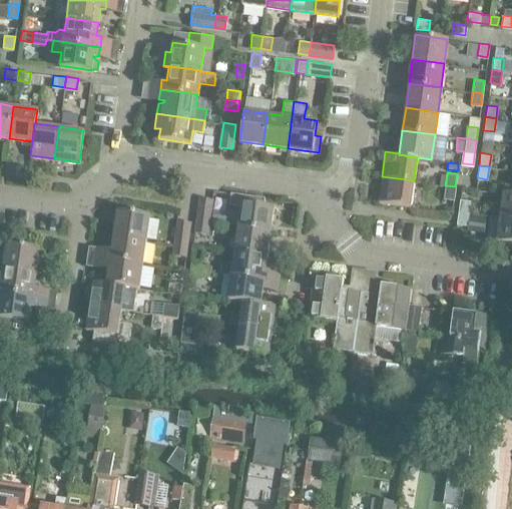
[(410,204),(414,180),(382,176),(378,200),(410,204)]
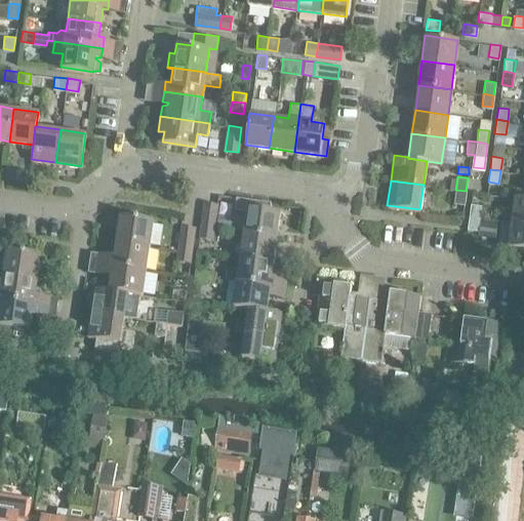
[(465,203),(466,191),(455,190),(453,202),(465,203)]
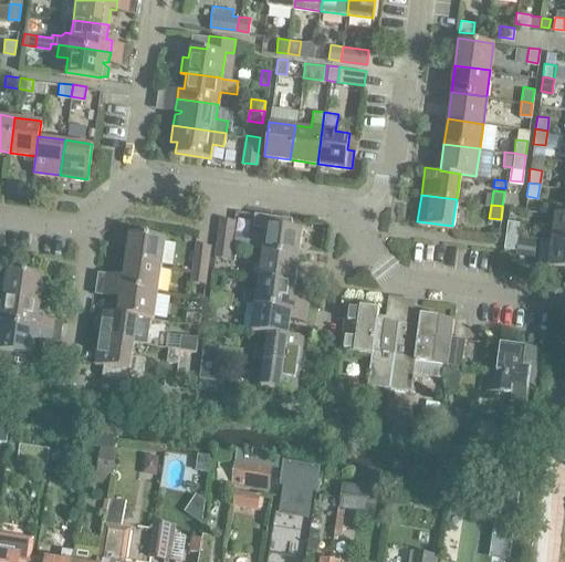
[(564,214),(555,212),(552,239),(564,241),(564,214)]
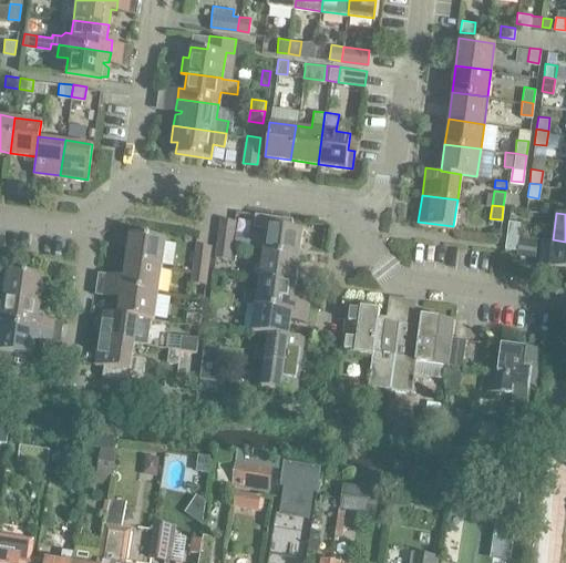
[(220,217),(217,243),(230,245),(235,219),(220,217)]
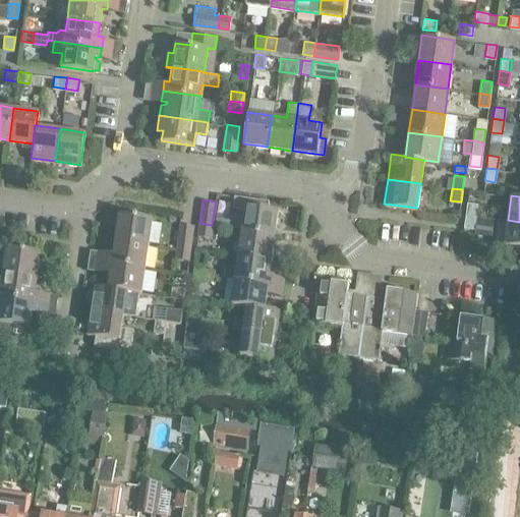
[(467,202),(465,215),(475,216),(477,203),(467,202)]
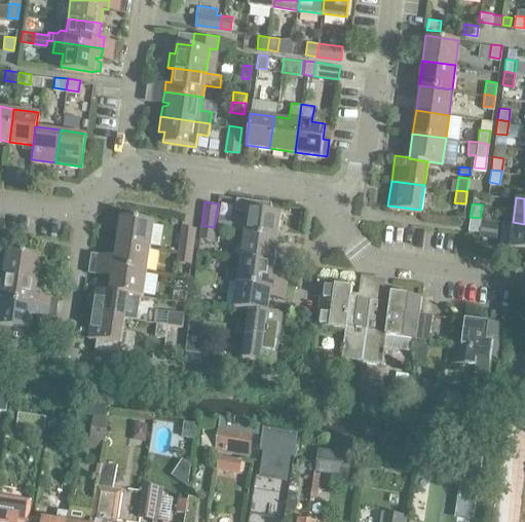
[(248,207),(244,231),(276,235),(280,212),(248,207)]
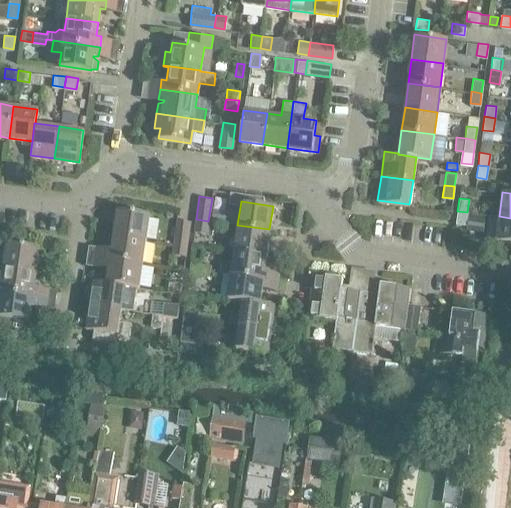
[(117,209),(113,234),(145,239),(149,214),(117,209)]
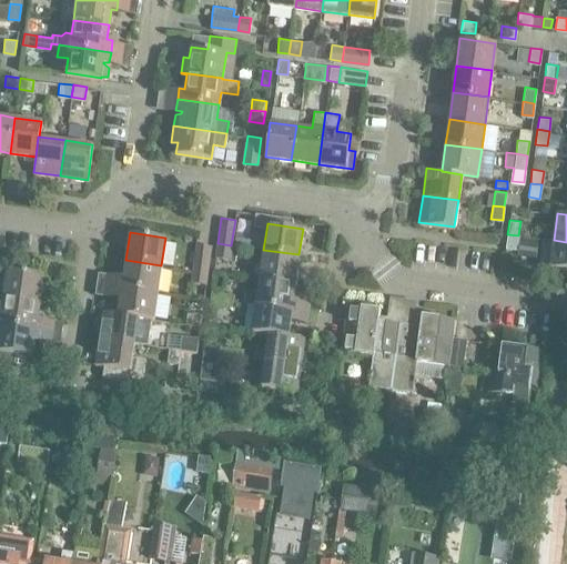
[(517,249),(518,235),(507,234),(505,248),(517,249)]
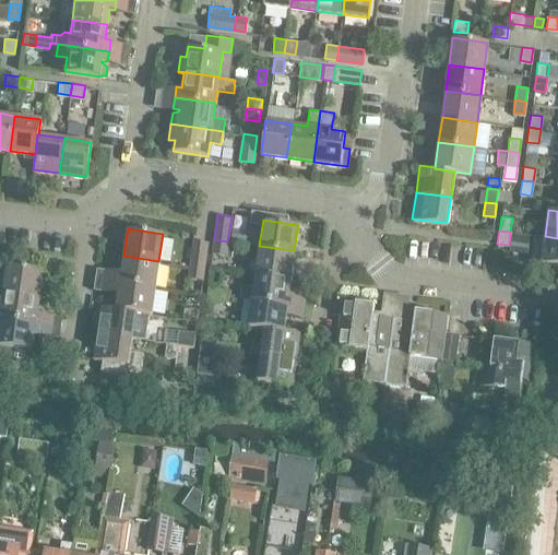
[(557,264),(557,238),(545,236),(534,235),(531,261),(557,264)]
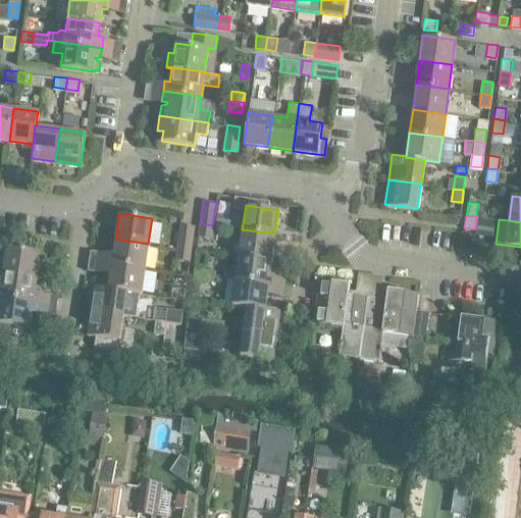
[(180,222),(176,248),(190,250),(193,224),(180,222)]
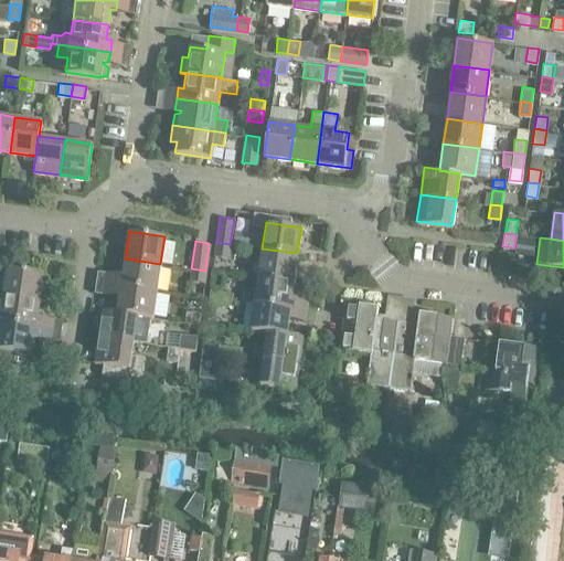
[(229,256),(230,244),(216,242),(214,254),(229,256)]
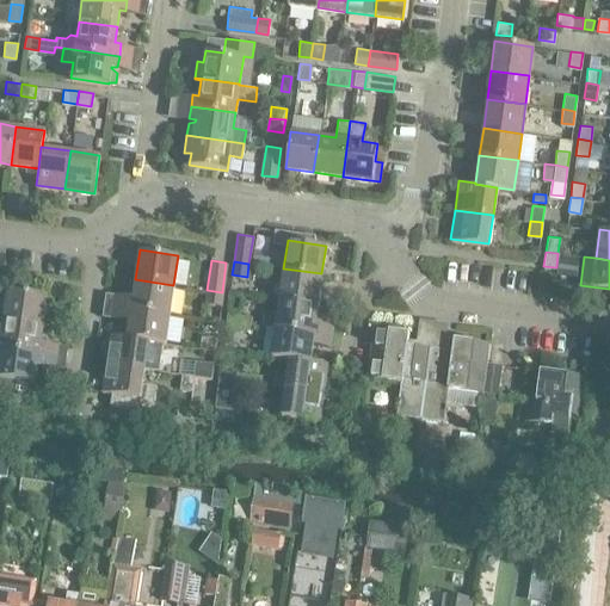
[(283,269),(279,297),(318,302),(321,273),(283,269)]
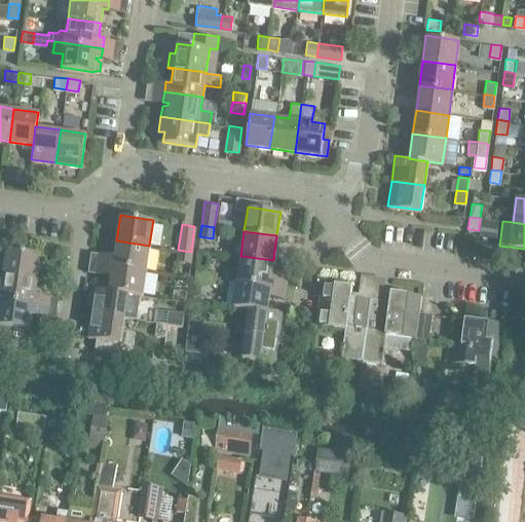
[(109,253),(108,264),(146,269),(149,246),(116,240),(114,254),(109,253)]
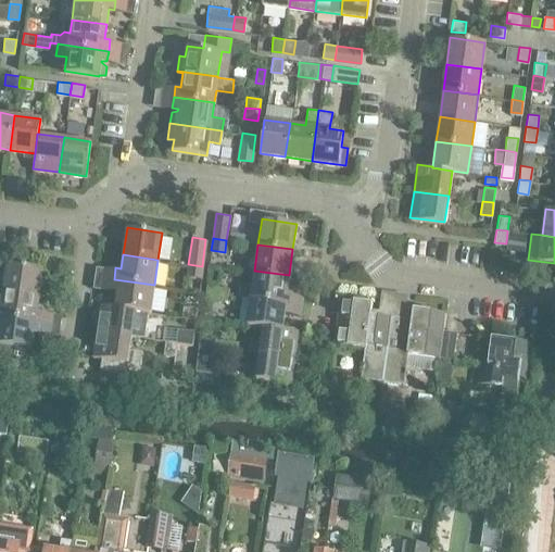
[(8,263),(3,289),(38,293),(42,267),(8,263)]
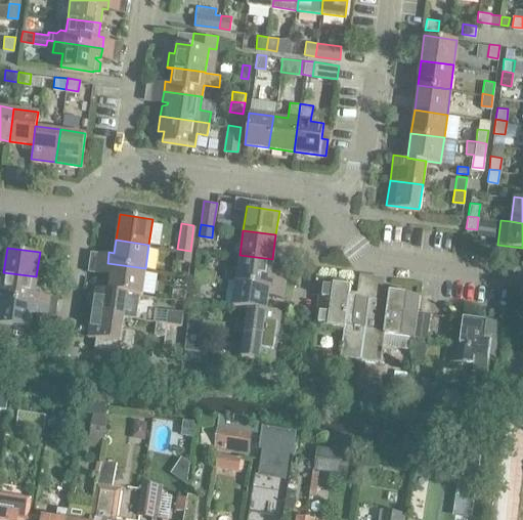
[(189,261),(190,251),(177,249),(176,259),(189,261)]
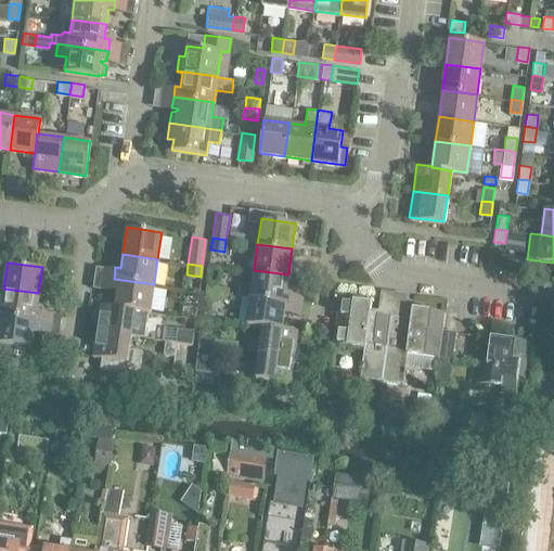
[(286,291),(288,274),(254,270),(252,284),(240,282),(237,295),(250,297),(250,296),(291,302),(292,291),(286,291)]
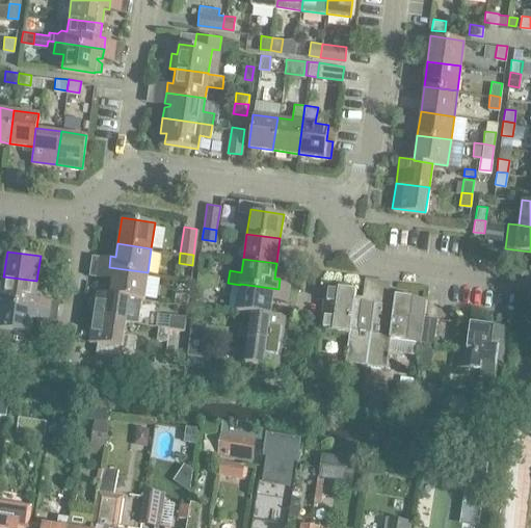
[(112,278),(110,292),(110,293),(129,295),(143,297),(148,272),(109,267),(107,278),(112,278)]
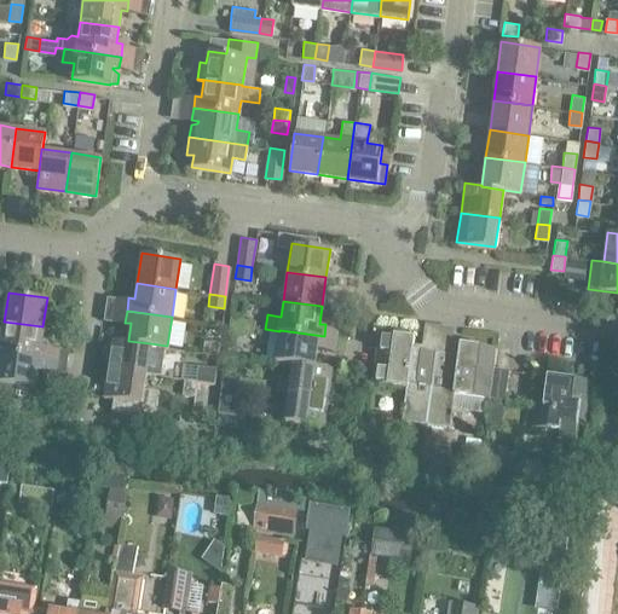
[(227,331),(240,332),(242,318),(230,316),(227,331)]
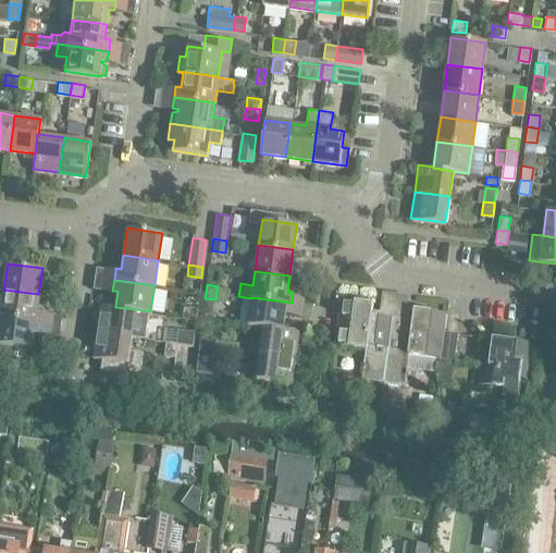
[(229,287),(218,286),(215,299),(227,302),(229,287)]
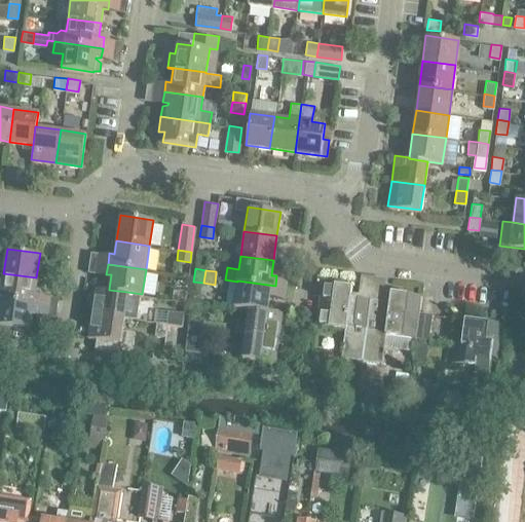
[(34,293),(36,277),(3,273),(3,274),(0,273),(0,299),(0,298),(38,303),(40,293),(34,293)]
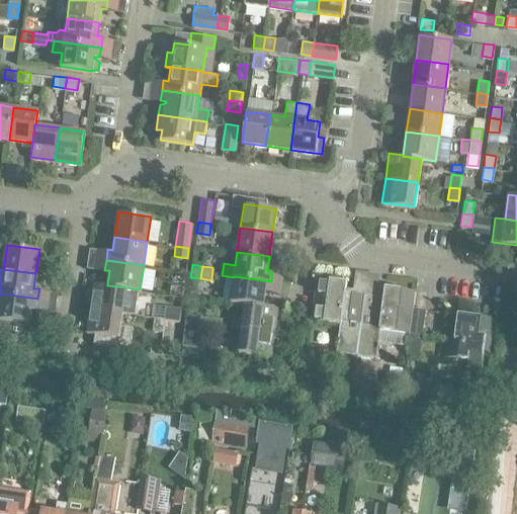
[(270,291),(271,281),(234,276),(234,277),(231,302),(245,304),(245,303),(262,305),(263,305),(264,291),(270,291)]
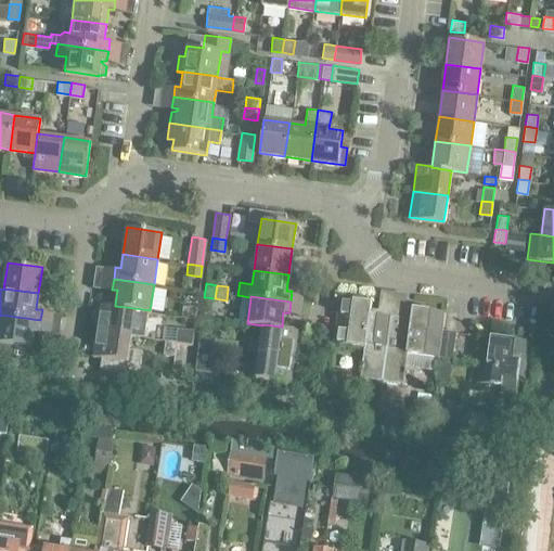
[(360,376),(381,379),(389,315),(370,311),(371,300),(338,296),(333,342),(363,346),(360,376)]
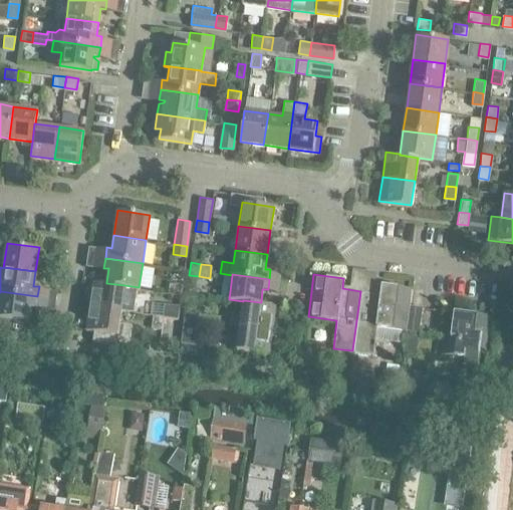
[(92,279),(89,304),(120,309),(124,285),(106,283),(106,282),(92,279)]
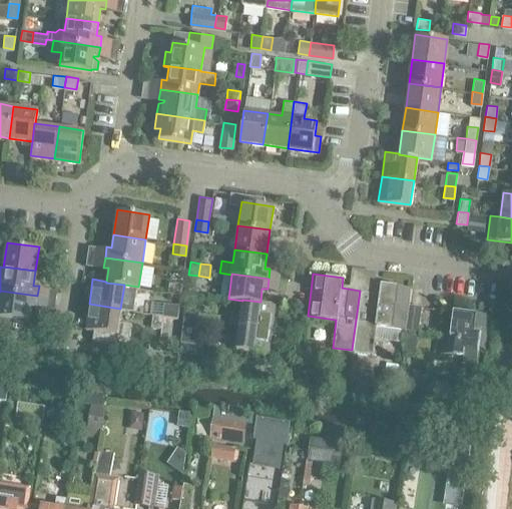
[(167,292),(180,293),(181,283),(168,281),(167,292)]
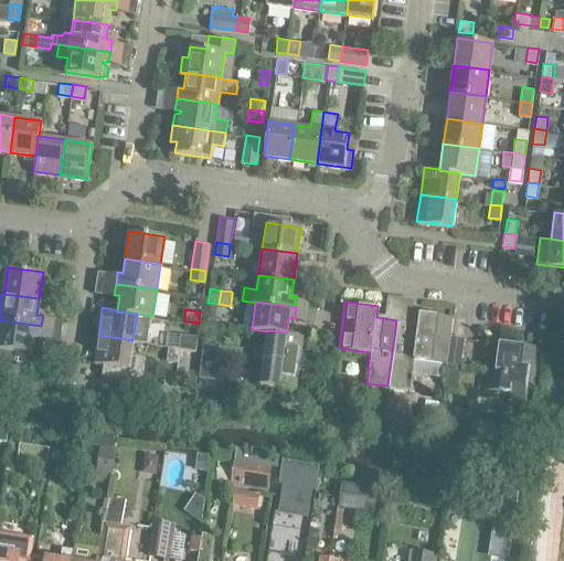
[(417,323),(396,320),(387,385),(411,389),(414,358),(446,362),(446,359),(450,331),(451,320),(453,316),(419,311),(417,323)]
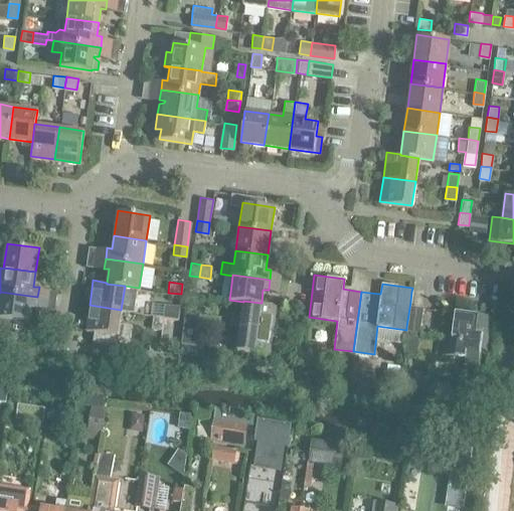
[(37,297),(0,292),(0,329),(23,332),(24,321),(28,321),(30,307),(36,308),(37,297)]
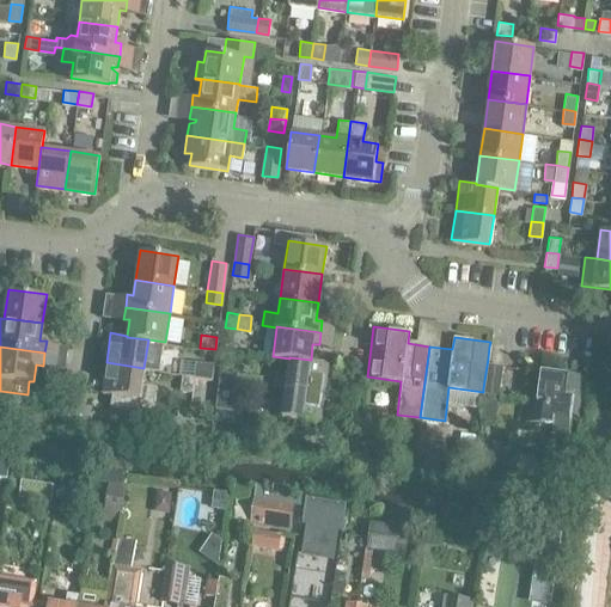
[(289,357),(289,359),(287,372),(275,371),(273,385),(285,386),(286,385),(324,390),(328,362),(311,360),(310,360),(289,357)]
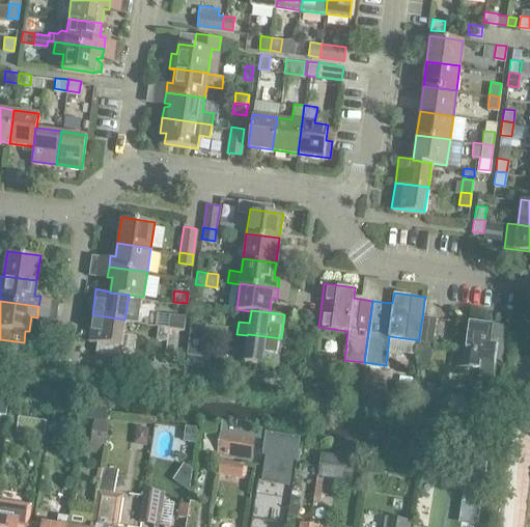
[(159,311),(158,324),(168,326),(170,312),(159,311)]
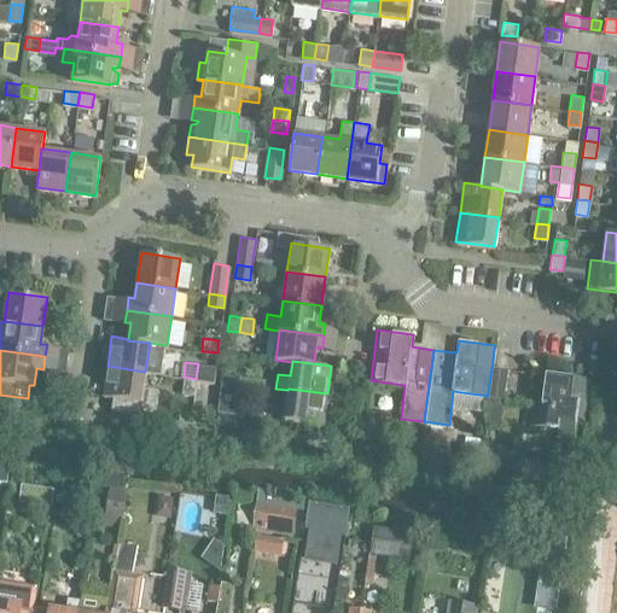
[(508,363),(493,362),(488,392),(504,395),(508,363)]
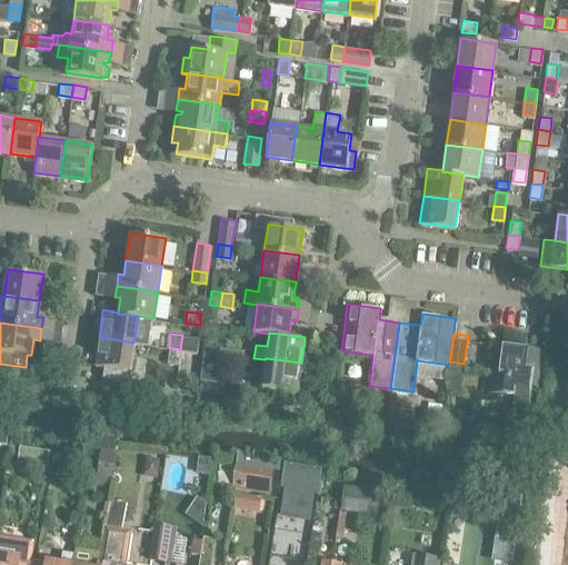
[(132,356),(133,343),(99,337),(95,364),(105,365),(102,376),(141,382),(146,358),(132,356)]
